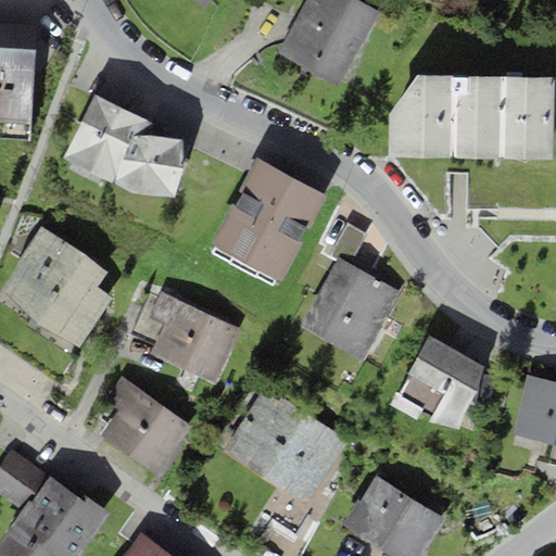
[(214,0),(196,0),(209,9),(214,0)]
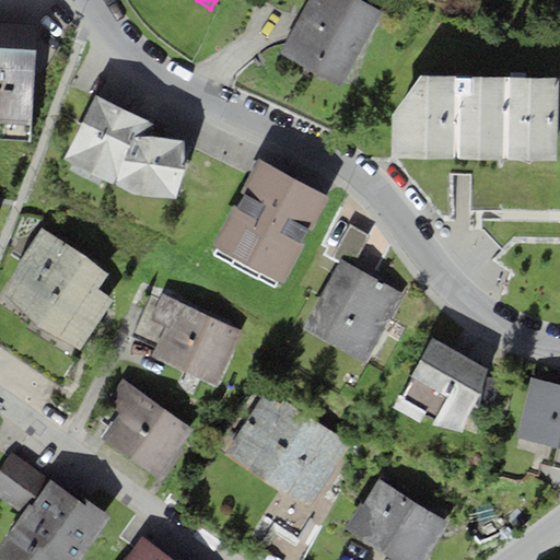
[(311,0),(281,57),(340,88),(382,10),(362,0),(311,0)]
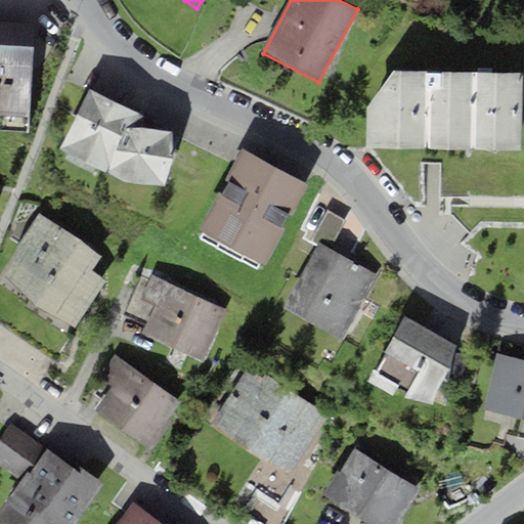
[(0,128),(28,131),(35,24),(0,20),(0,128)]
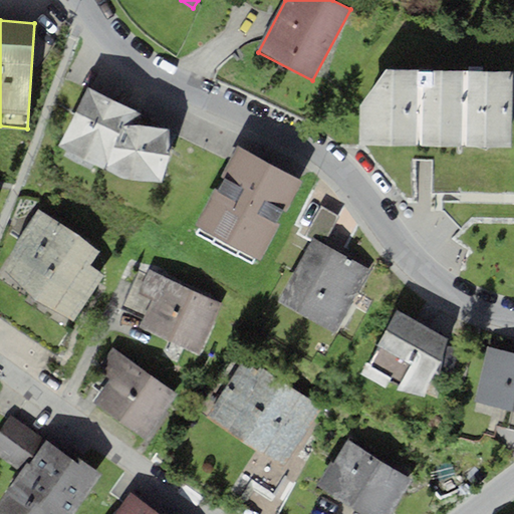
[(511,146),(513,70),(386,68),(360,104),(359,145),(511,146)]
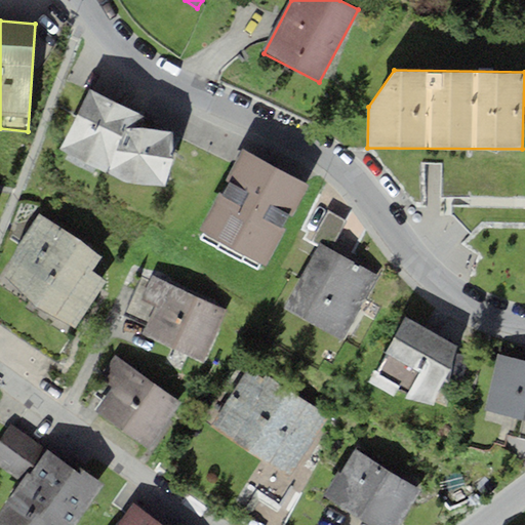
[(144,116),(88,89),(58,148),(110,173),(165,185),(171,132),(142,125),(144,116)]
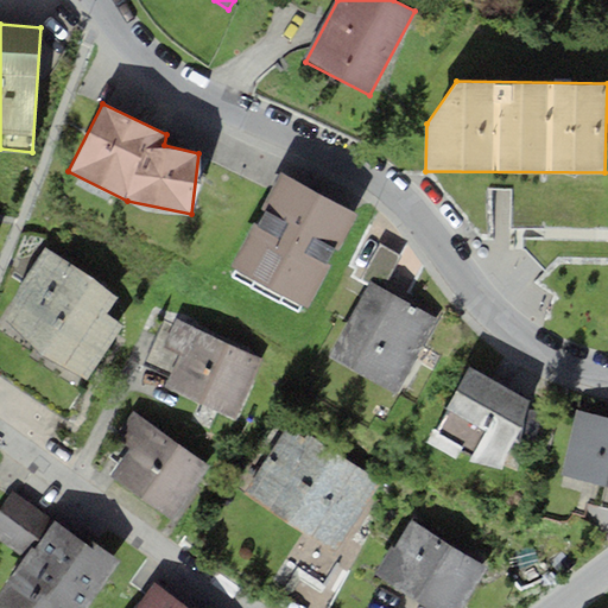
[(306,306),(356,214),(282,173),(232,265),(306,306)]
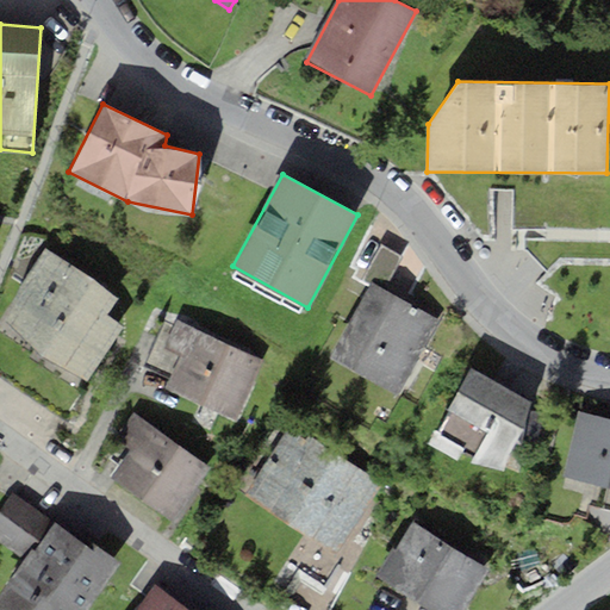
[(118,299),(45,250),(20,286),(6,322),(41,356),(86,381),(123,329),(106,315),(118,299)]
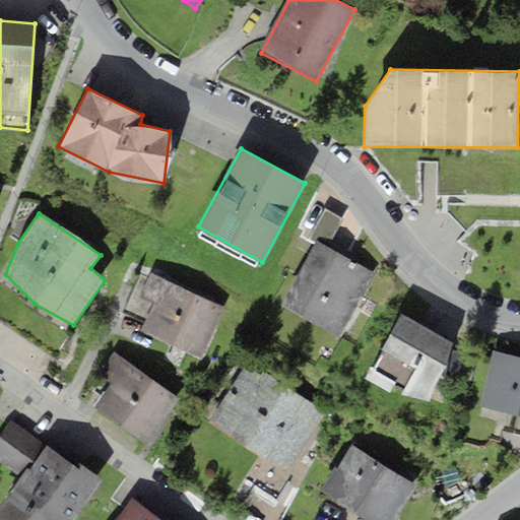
[(338,336),(375,272),(317,240),(281,304),(338,336)]
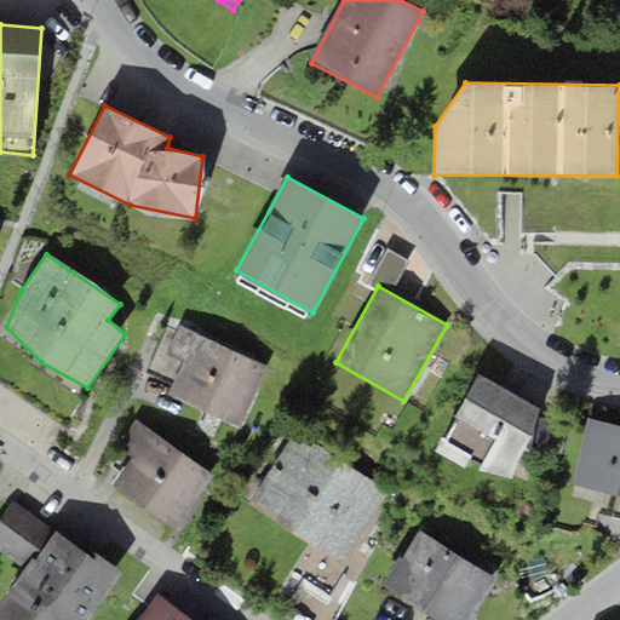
[(167,395),(202,412),(231,350),(181,326),(167,355),(183,362),(167,395)]
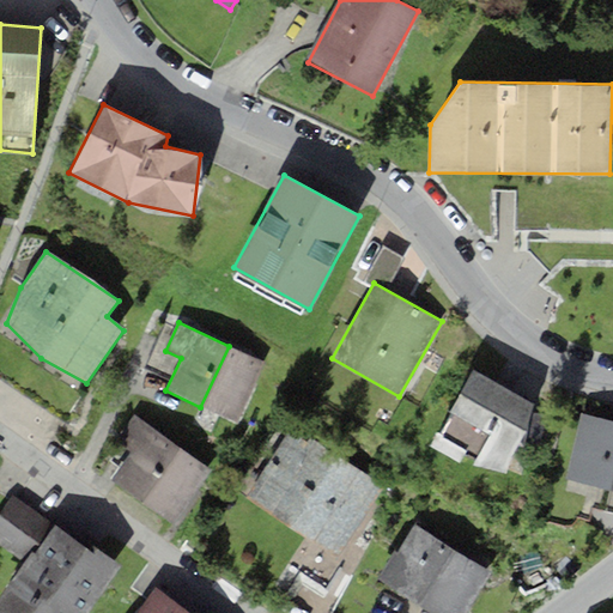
[(229,346),(200,407),(236,424),(265,364),(229,346)]
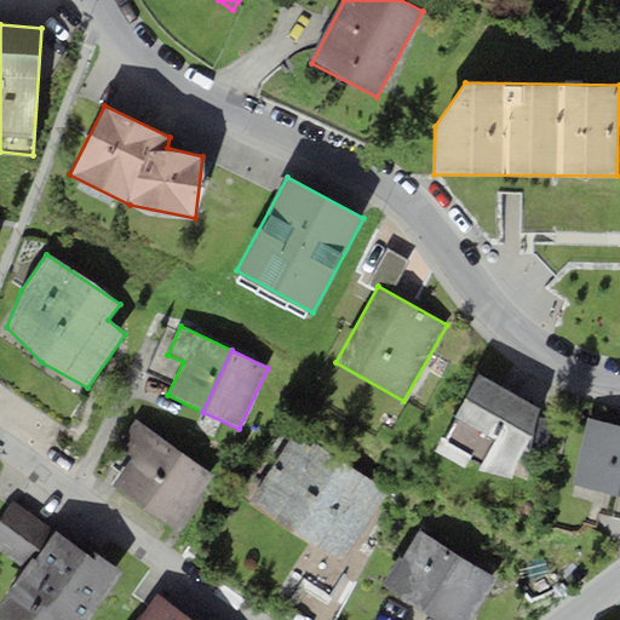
[(543,409),(480,372),(455,415),(460,418),(446,443),(481,465),(478,470),(509,477),(543,409)]
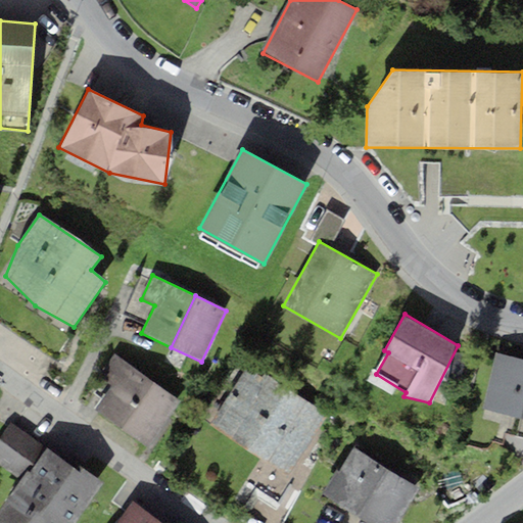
[(522,419),(522,412),(522,359),(496,352),(483,409),(522,419)]
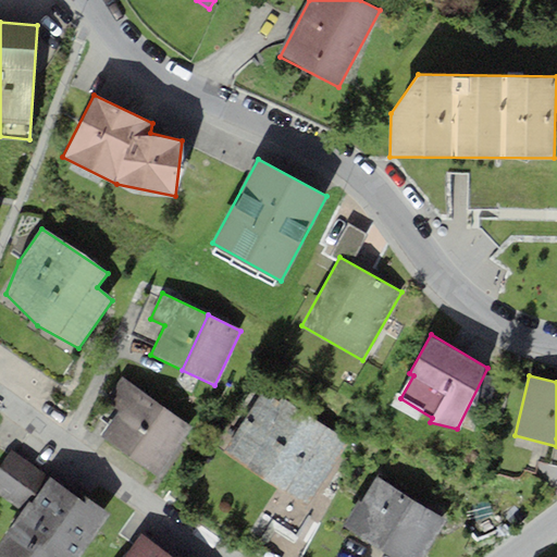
[(157,475),(190,428),(133,387),(99,435),(157,475)]
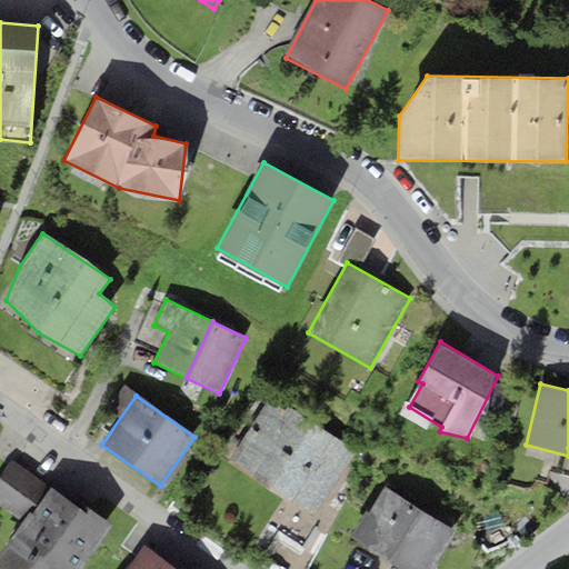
[(315,517),(355,450),(269,398),(229,465),(315,517)]
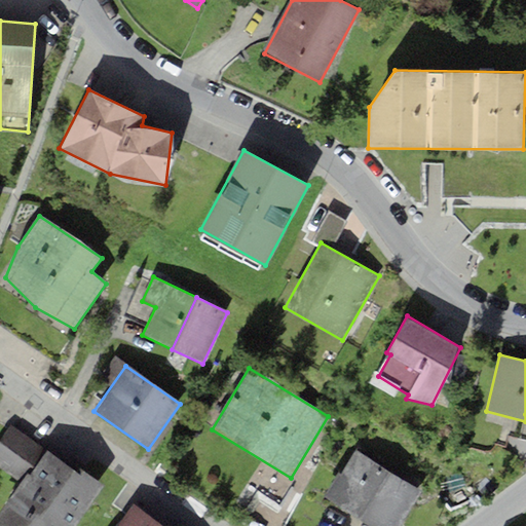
[(0,467),(23,484),(47,451),(12,425),(0,442),(0,467)]
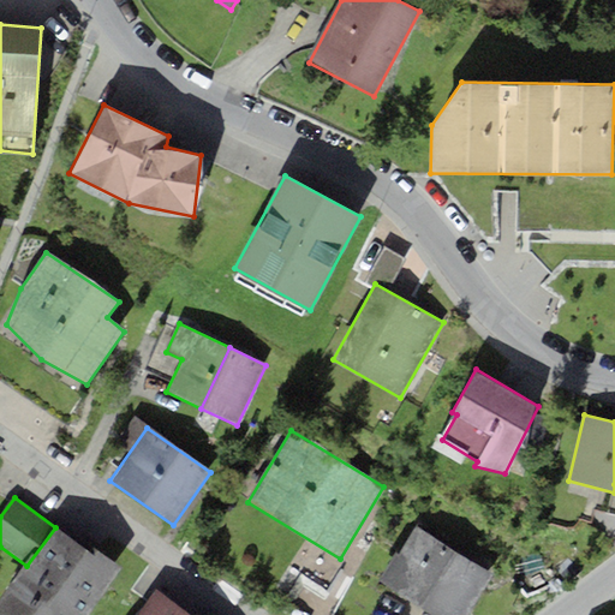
[(470,614),(495,575),(417,526),(382,583),(434,614),(470,614)]
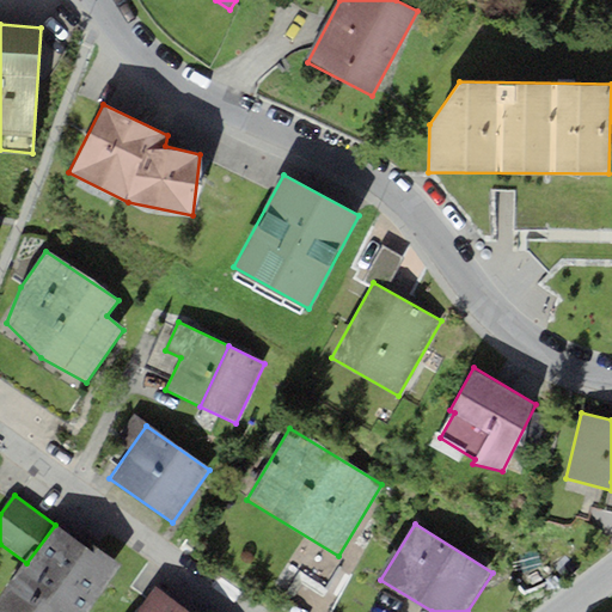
[(92,552),(55,525),(26,563),(0,598),(0,611),(1,611),(87,611),(121,564),(97,548),(92,552)]
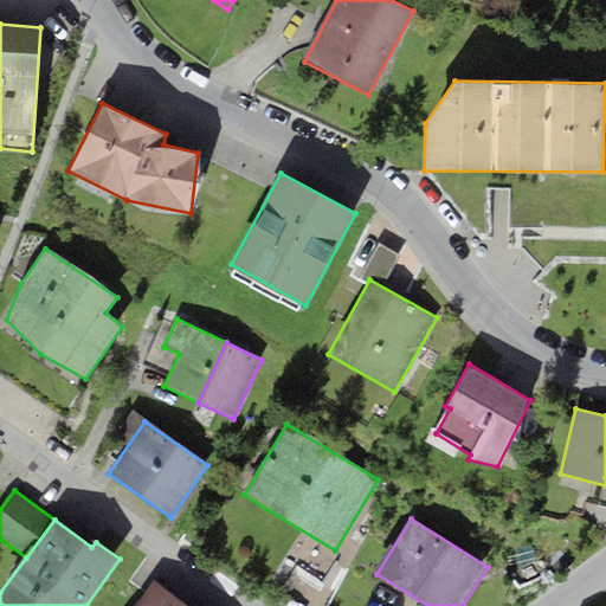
[(186,605),(155,584),(139,605),(186,605)]
